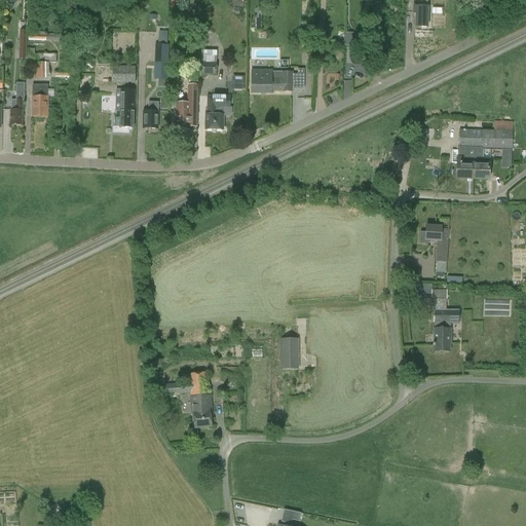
[(421,0),(421,6),(414,6),(413,13),(416,13),(415,27),(427,27),(427,0),(421,0)]
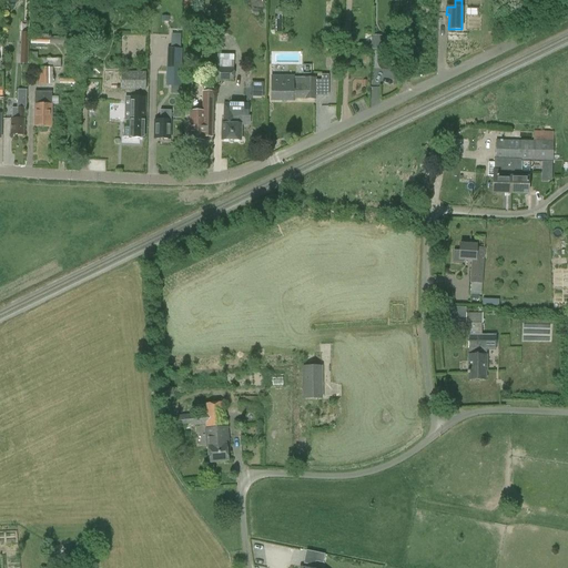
[(211,36),(215,24),(205,20),(201,31),(211,36)]
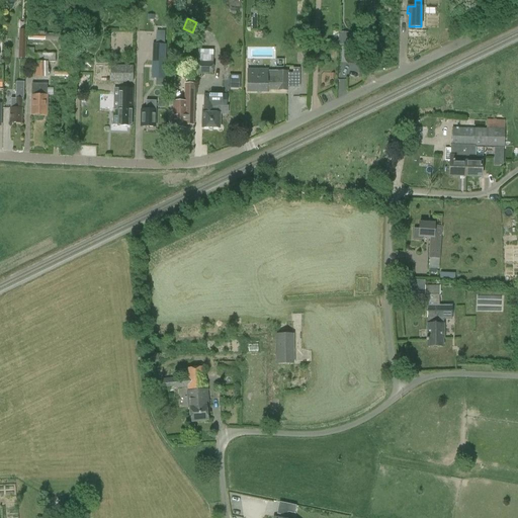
[(157,31),(157,42),(165,44),(165,31),(157,31)]
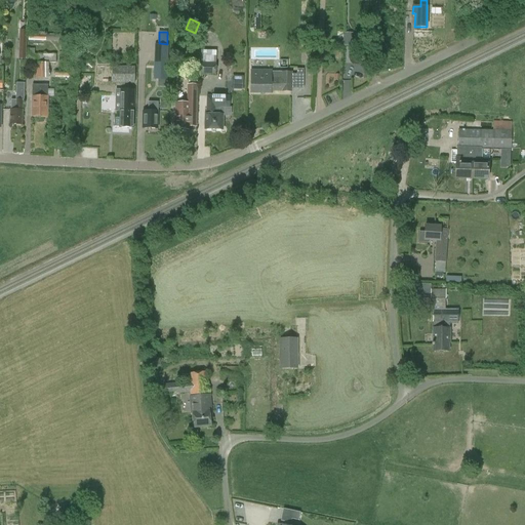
[(342,46),(352,46),(352,33),(344,33),(342,46)]
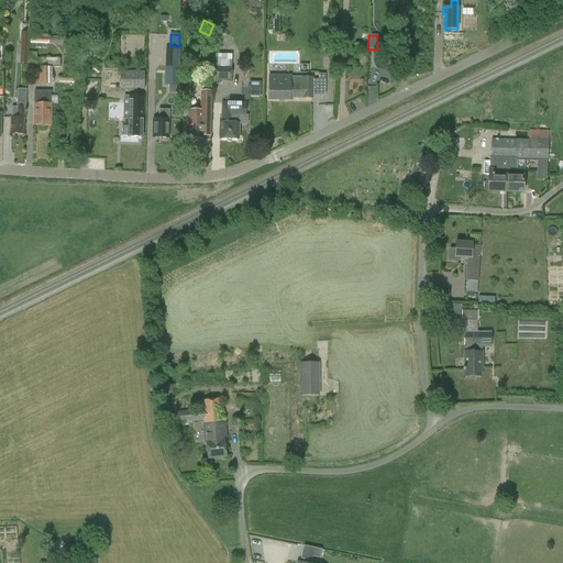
[(166,50),(165,86),(179,86),(180,50),(166,50)]
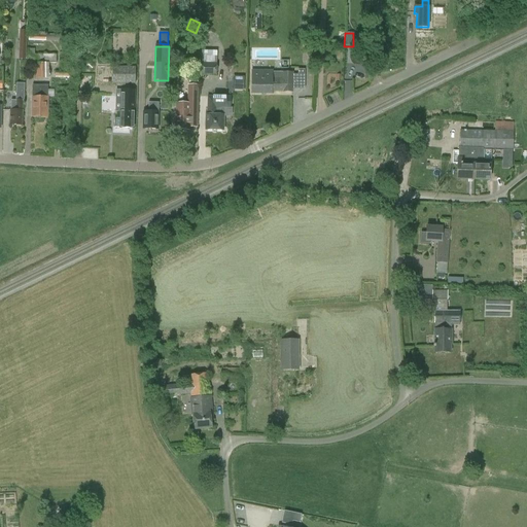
[(36,64),(35,78),(49,78),(49,64),(57,64),(57,55),(35,55),(35,49),(28,48),(28,64),(36,64)]
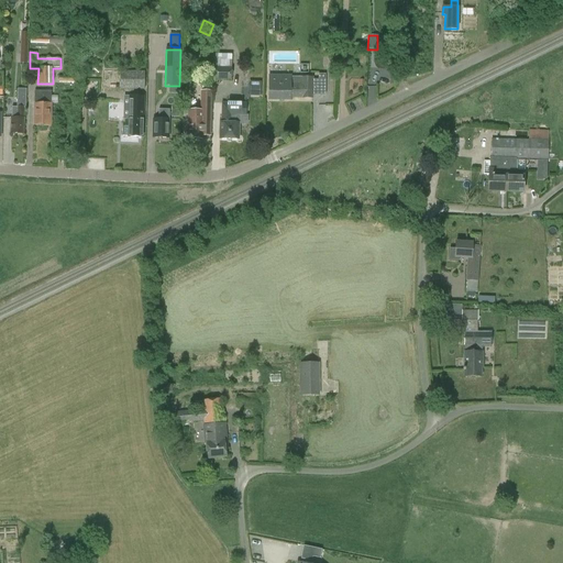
[(233,66),(233,54),(219,54),(219,66),(233,66)]
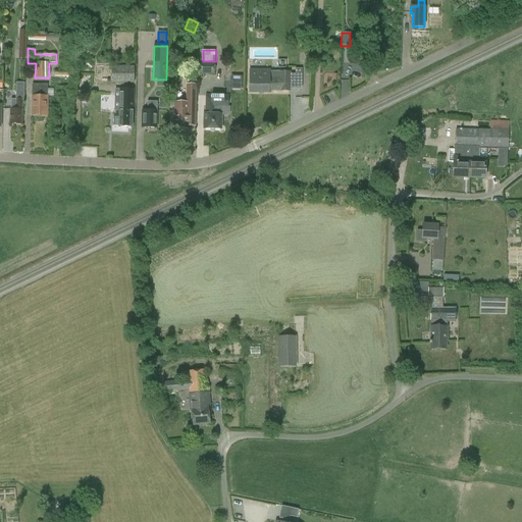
[(199,62),(199,74),(215,74),(215,63),(199,62)]
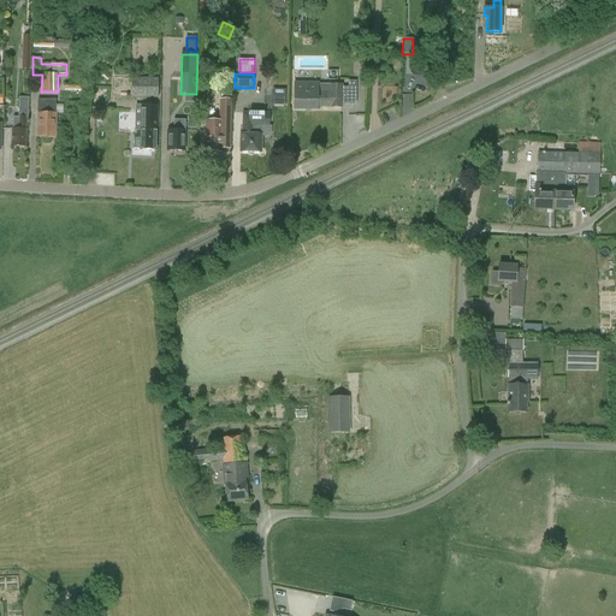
[(158,99),(158,78),(131,78),(131,99),(158,99)]
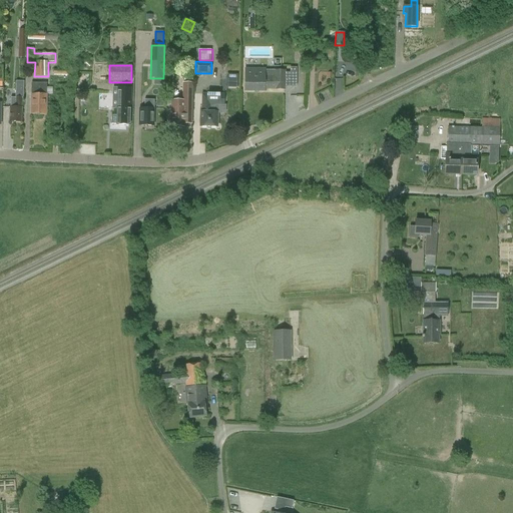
[(265,70),(265,76),(245,76),(244,91),(265,91),(265,89),(286,90),(286,70),(265,70)]
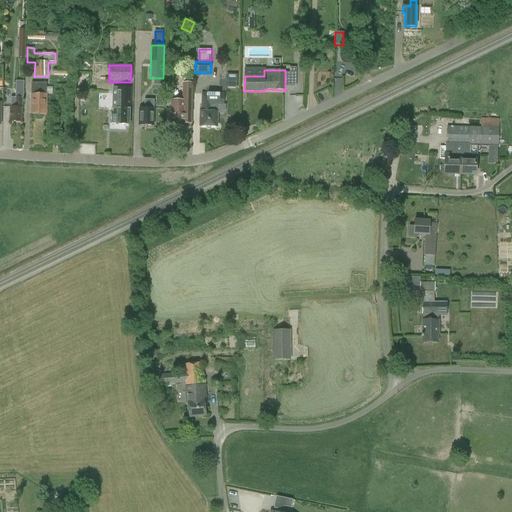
[(238,86),(238,74),(228,74),(229,87),(238,86)]
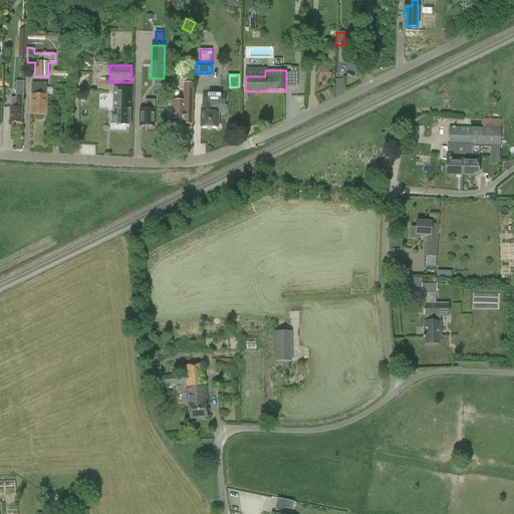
[(32,82),(31,94),(31,114),(46,114),(47,83),(32,82)]
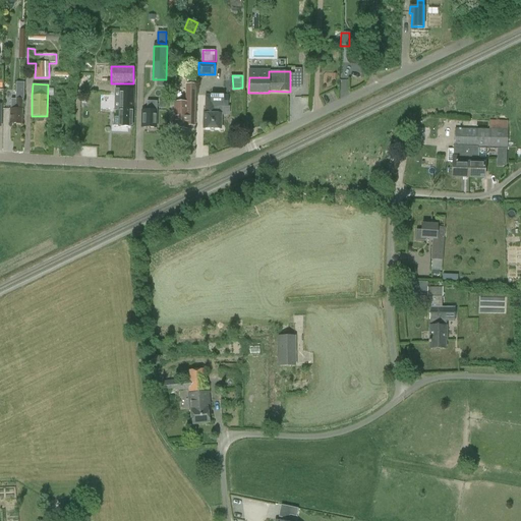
[(185,83),(185,102),(174,102),(174,128),(187,128),(187,126),(195,126),(196,84),(185,83)]
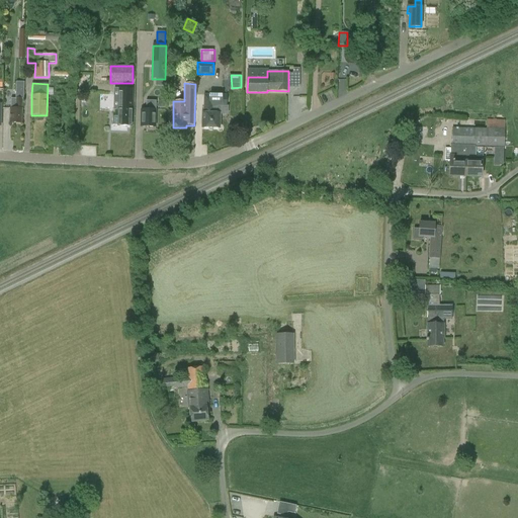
[(15,98),(14,108),(10,108),(10,122),(21,123),(22,99),(23,99),(24,89),(16,88),(15,98)]
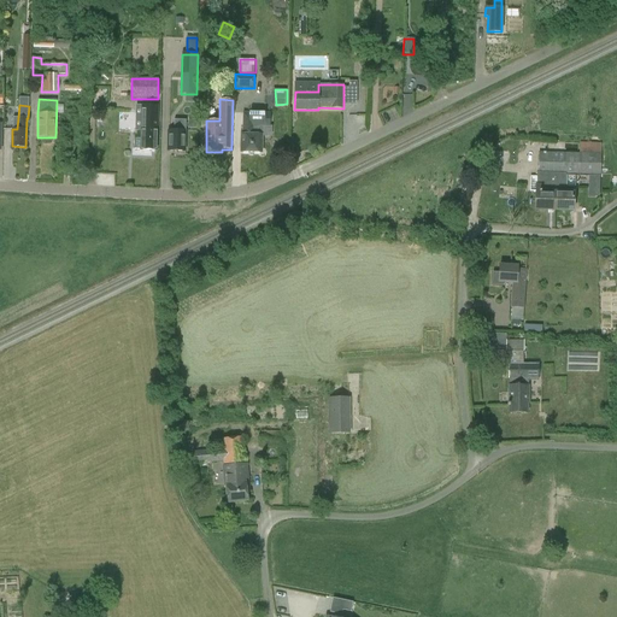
[(242,112),(242,134),(241,134),(241,152),(262,153),(262,136),(272,136),(272,127),(270,127),(270,113),(242,112)]
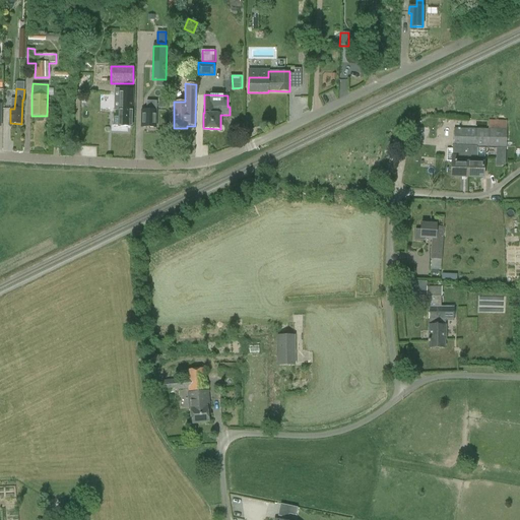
[(122,98),(122,110),(119,110),(119,126),(132,127),(133,98),(122,98)]
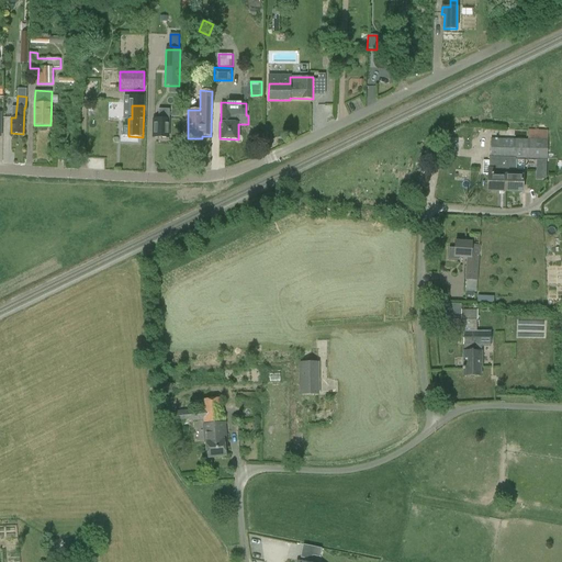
[(159,109),(158,120),(153,119),(153,137),(169,137),(169,110),(159,109)]
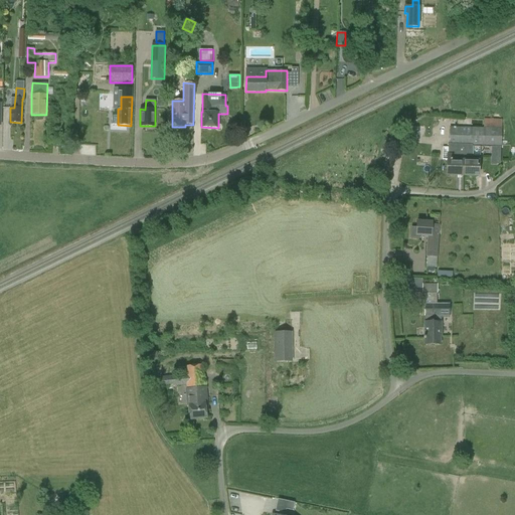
[(450,127),(449,144),(462,145),(473,145),(501,146),(502,120),(490,119),(484,119),(484,128),(450,127)]
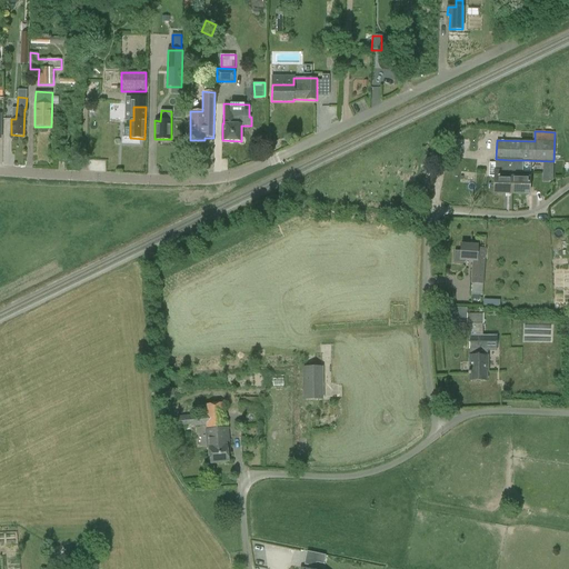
[(493,193),(509,193),(510,160),(496,159),(495,159),(493,193)]
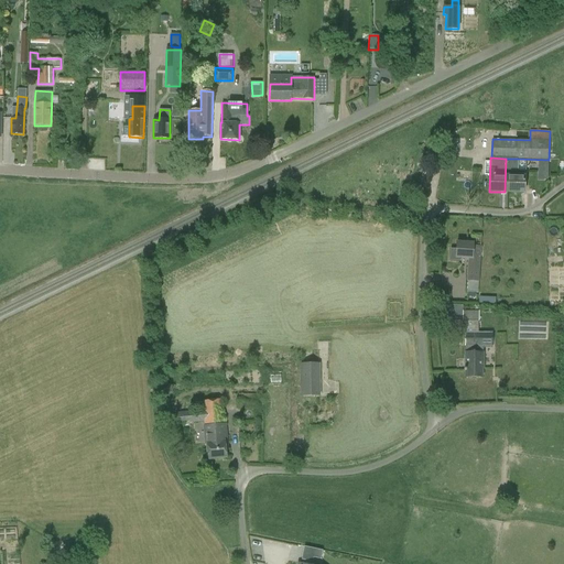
[(524,176),(513,175),(513,171),(517,171),(518,159),(506,159),(505,192),(524,193),(524,176)]
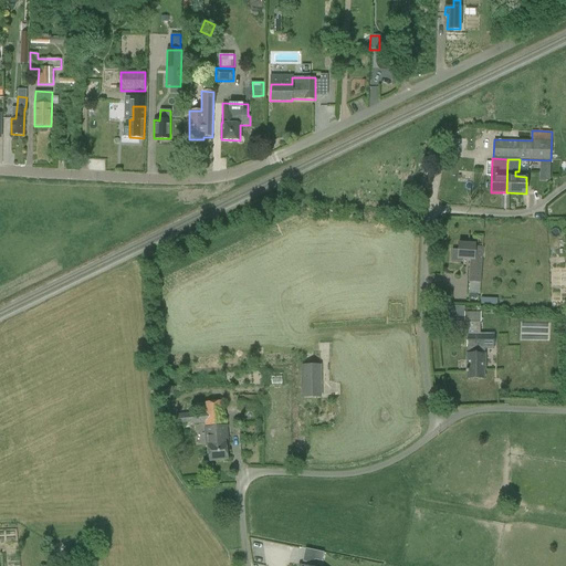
[(458,258),(470,259),(468,282),(470,282),(469,293),(480,293),(482,257),(474,255),(474,244),(458,243),(458,258)]
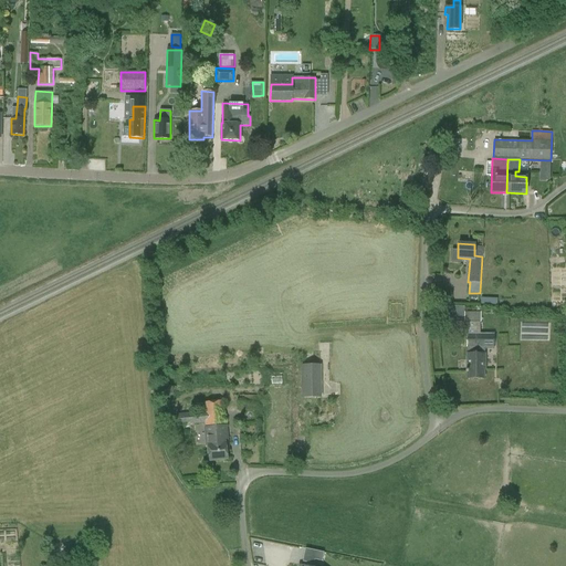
[(467,334),(468,354),(467,354),(467,378),(484,378),(484,369),(485,369),(485,354),(484,354),(484,349),(494,349),(494,334),(480,334),(480,322),(481,322),(481,312),(464,312),(464,322),(464,334),(467,334)]
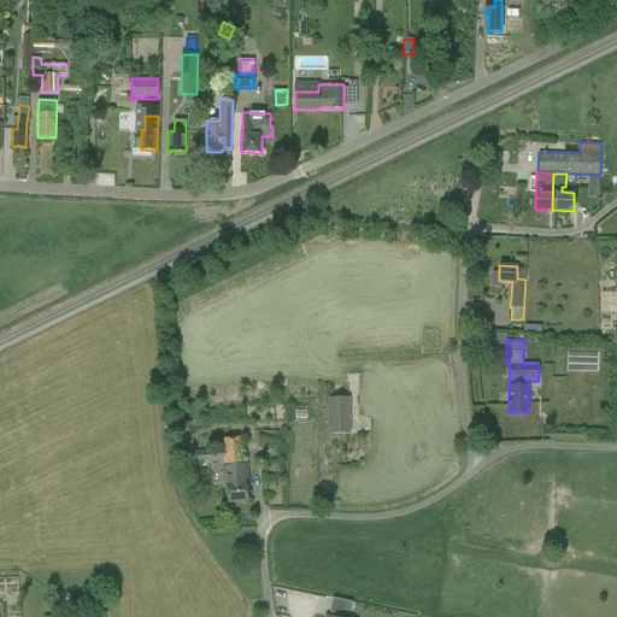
[(329,399),(330,433),(350,433),(348,399),(329,399)]
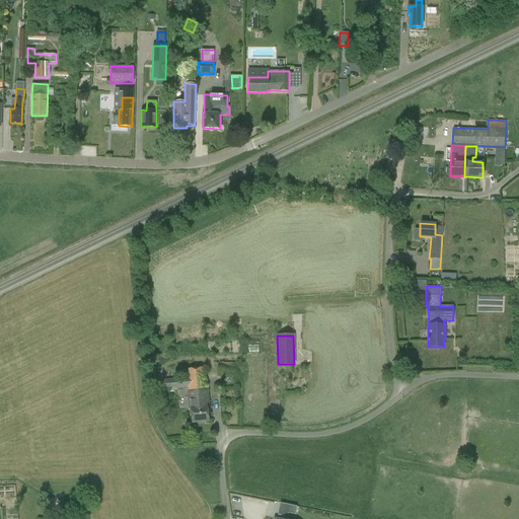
[(209,421),(208,412),(211,412),(206,367),(186,369),(187,377),(161,380),(162,390),(188,388),(188,391),(187,391),(189,408),(191,408),(193,423),(209,421)]
